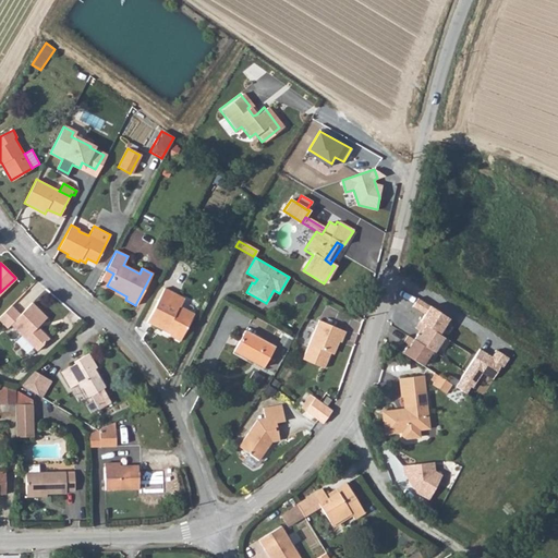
[(99,281),(107,286),(113,274),(106,269),(99,281)]
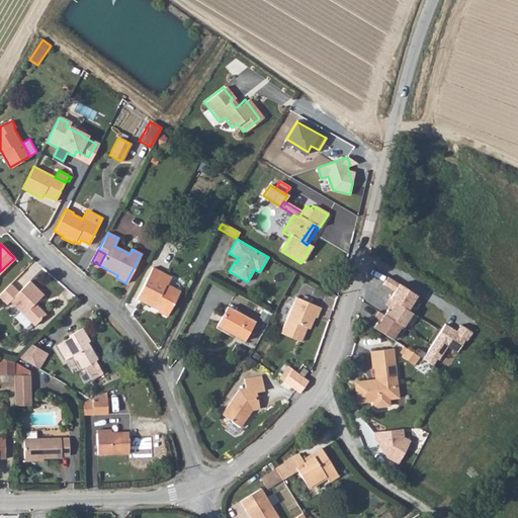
[(152,267),(146,279),(157,285),(163,273),(152,267)]
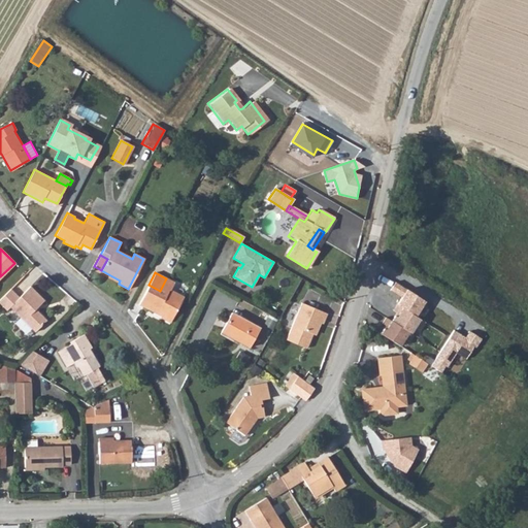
[(160,291),(149,285),(138,304),(157,314),(159,308),(164,310),(161,316),(160,316),(159,318),(169,323),(183,296),(169,290),(172,282),(166,278),(160,291)]
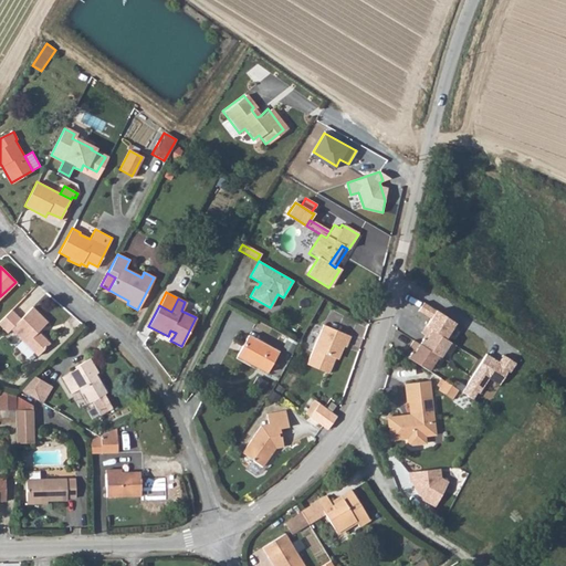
[(426,303),(419,312),(431,320),(426,327),(446,342),(457,324),(426,303)]
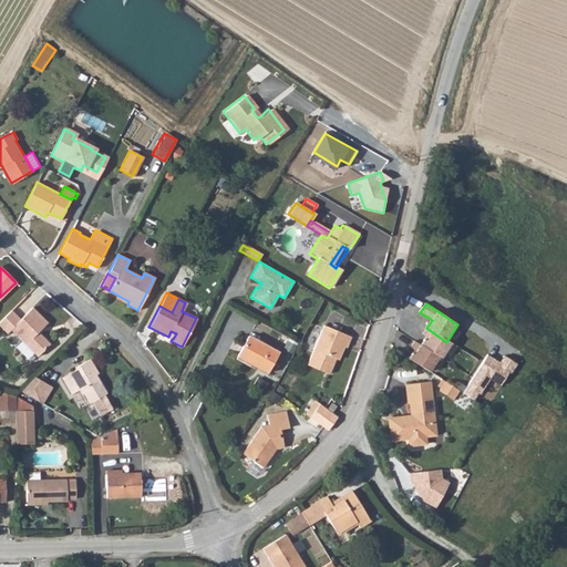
[(19,320),(11,311),(0,321),(0,325),(3,329),(7,331),(10,328),(21,340),(33,352),(37,356),(49,343),(38,331),(47,322),(32,307),(19,320)]
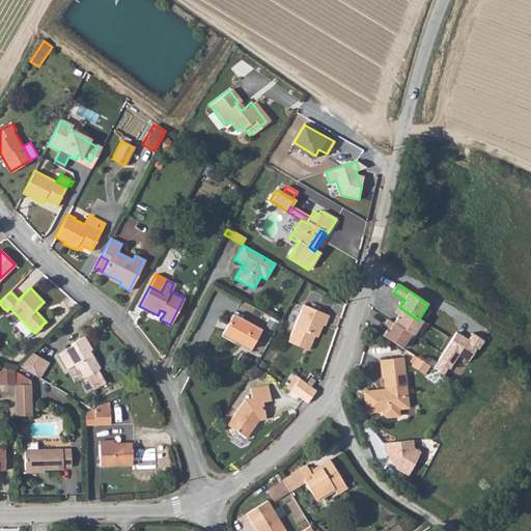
[(303,305),(286,341),(306,351),(313,336),(315,338),(322,324),(325,325),(329,316),(303,305)]
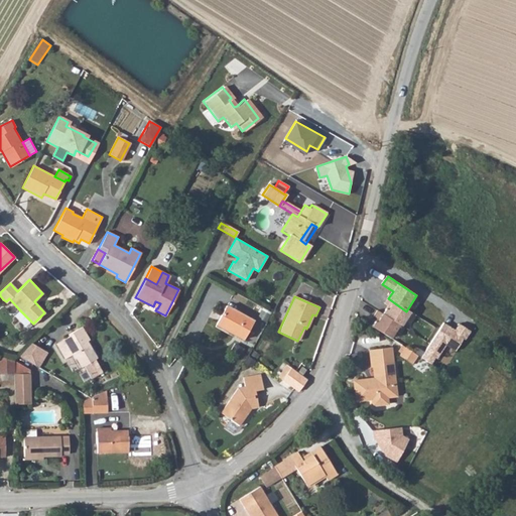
[(383,308),(379,314),(398,327),(403,318),(407,321),(412,314),(406,311),(388,298),(385,297),(381,303),(386,307),(385,309),(383,308)]
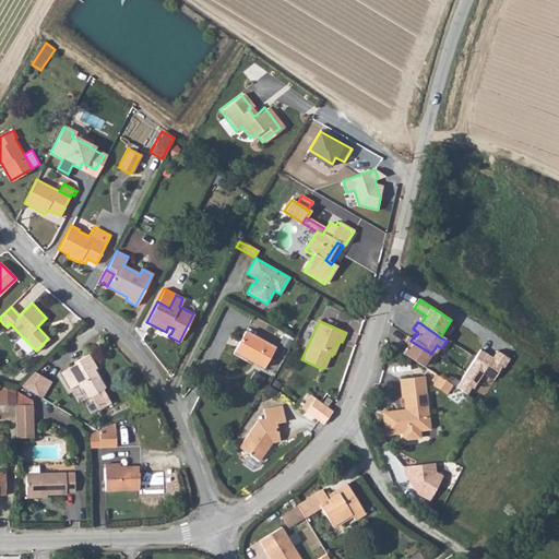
[(245,330),(233,352),(261,368),(273,347),(245,330)]
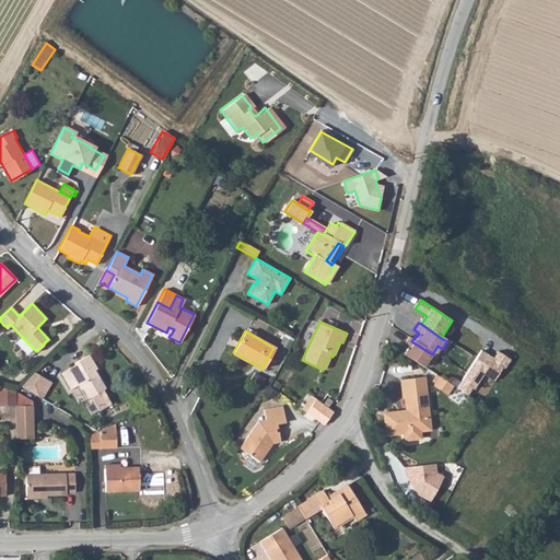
[(26,353),(33,348),(21,336),(15,341),(26,353)]
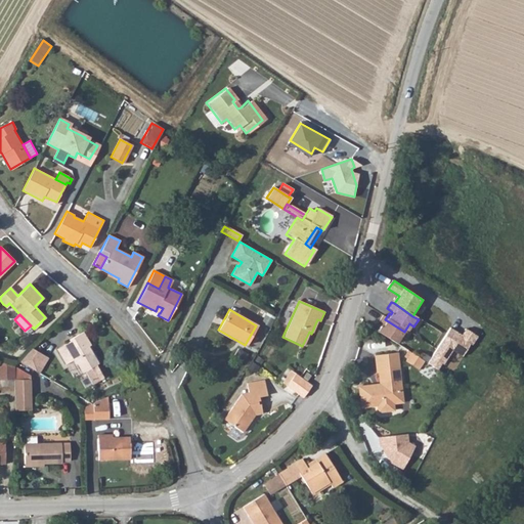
[(377,326),(374,333),(393,344),(398,337),(402,340),(406,333),(404,332),(385,319),(380,316),(376,322),(381,325),(379,329),(377,326)]
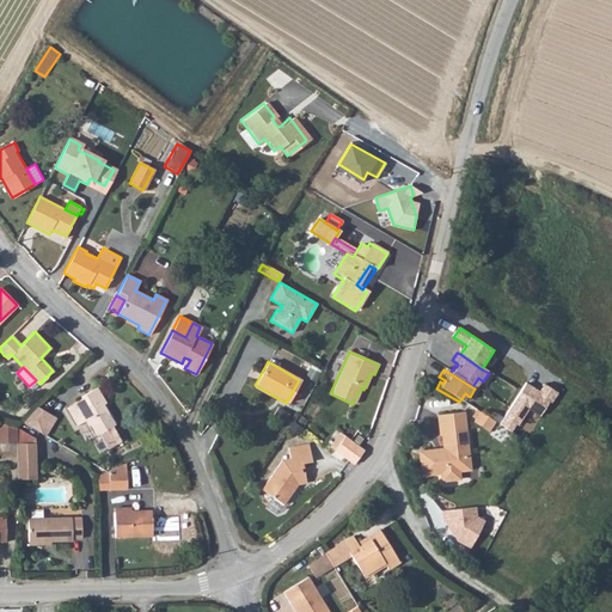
[(527,384),(500,423),(510,430),(515,423),(519,426),(534,402),(545,409),(556,393),(544,385),(539,391),(527,384)]
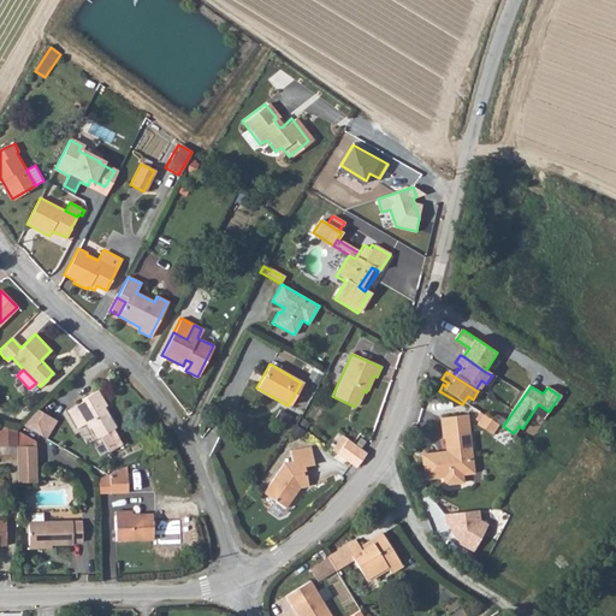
[(106,406),(98,390),(81,400),(82,402),(66,410),(76,427),(83,424),(86,428),(89,427),(95,438),(99,436),(107,451),(122,444),(112,428),(116,427),(104,407),(106,406)]
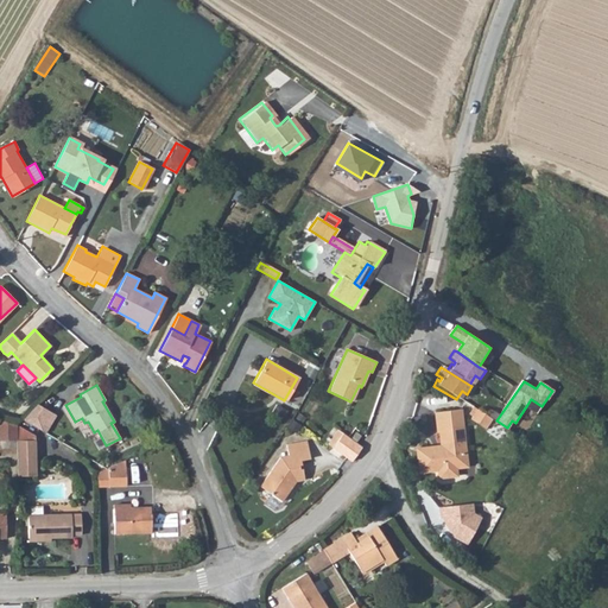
[(46,410),(37,404),(21,419),(40,431),(45,423),(40,419),(46,410)]
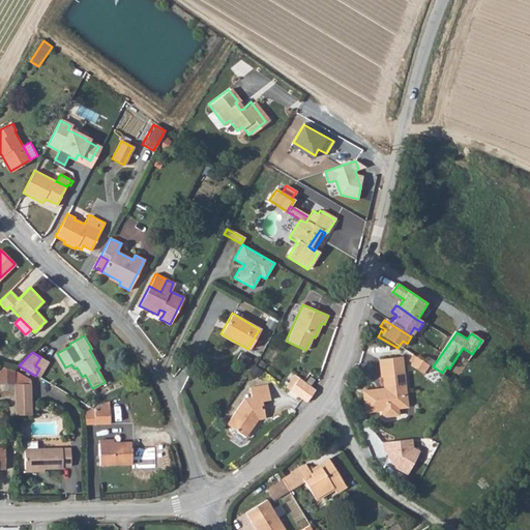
[(35,376),(38,378),(49,362),(40,357),(35,365),(39,369),(35,376)]
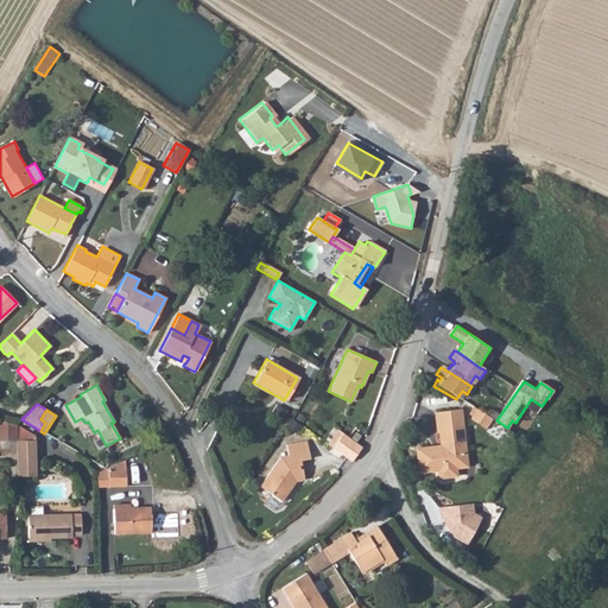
[(486,418),(473,410),(467,420),(480,428),(486,418)]
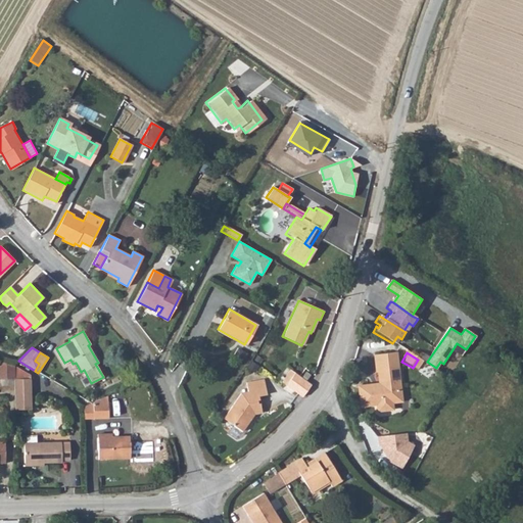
[(388,390),(396,389),(389,353),(370,357),(371,367),(384,364),(385,373),(374,376),(376,385),(354,389),(358,407),(374,405),(375,414),(389,411),(388,405),(386,394),(388,390)]
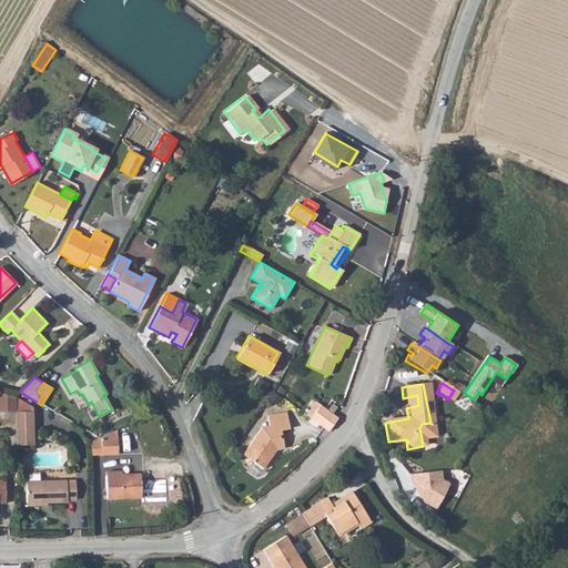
[(0,411),(14,409),(14,396),(0,391),(0,411)]
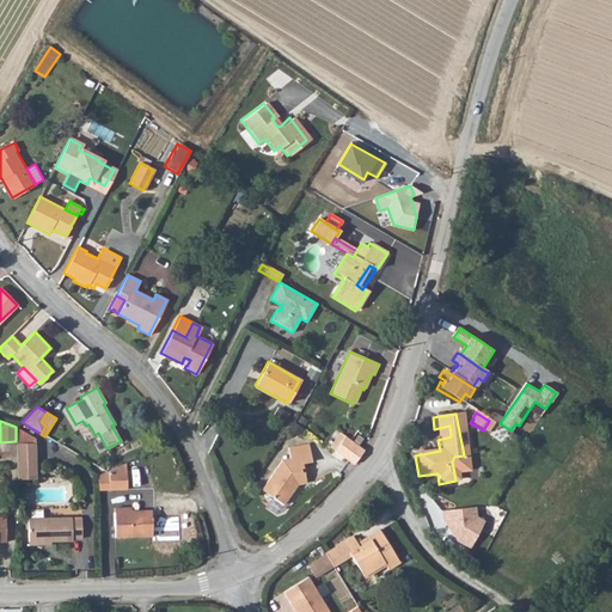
[(85,441),(95,435),(89,424),(85,426),(83,421),(75,424),(85,441)]
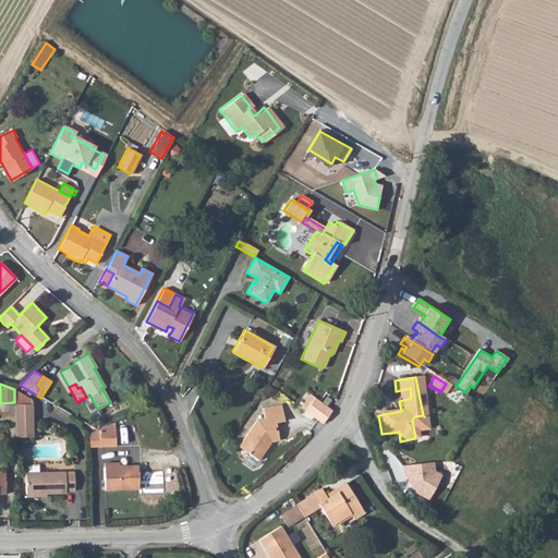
[(410,388),(396,391),(398,401),(399,401),(411,398),(410,388)]
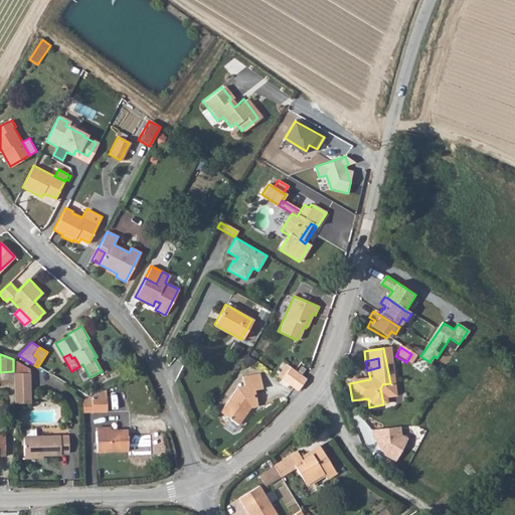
[(13,371),(14,401),(29,401),(29,369),(13,359),(13,371)]
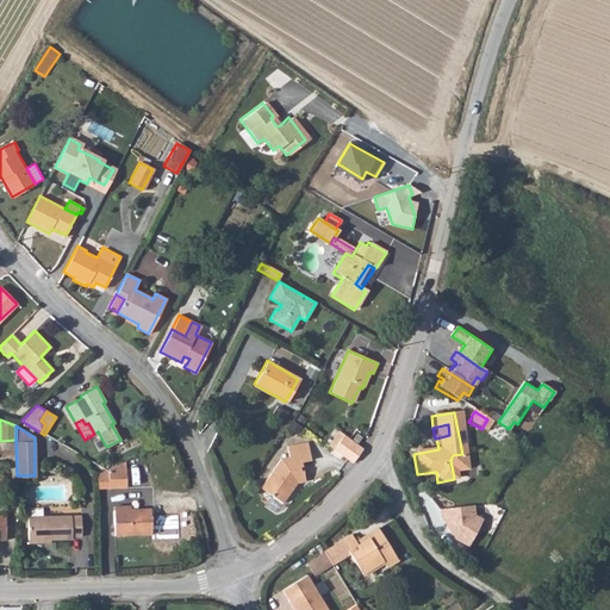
[(336,429),(327,443),(332,447),(342,434),(336,429)]
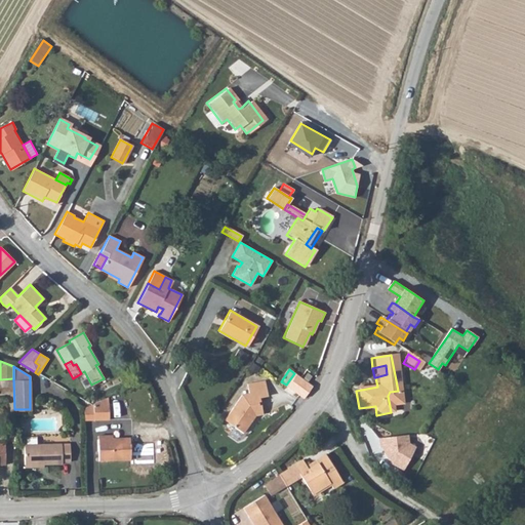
[(301,378),(309,384),(314,376),(307,371),(301,378)]
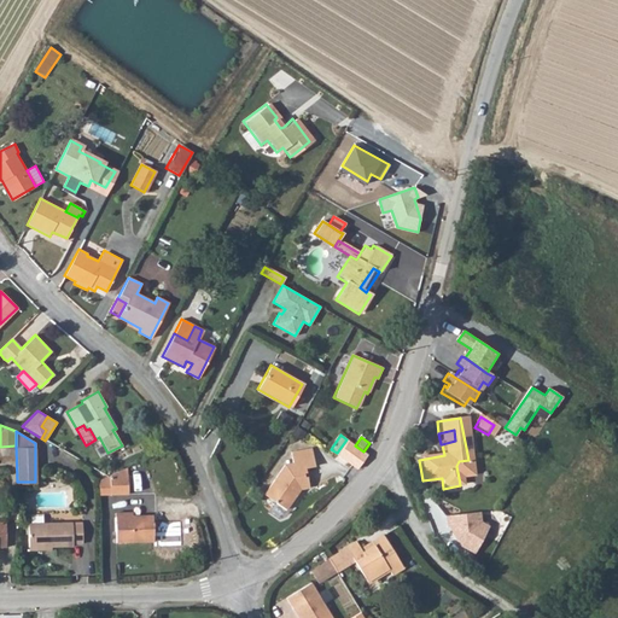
[(337,453),(357,468),(368,454),(363,452),(355,445),(349,441),(347,439),(337,453)]
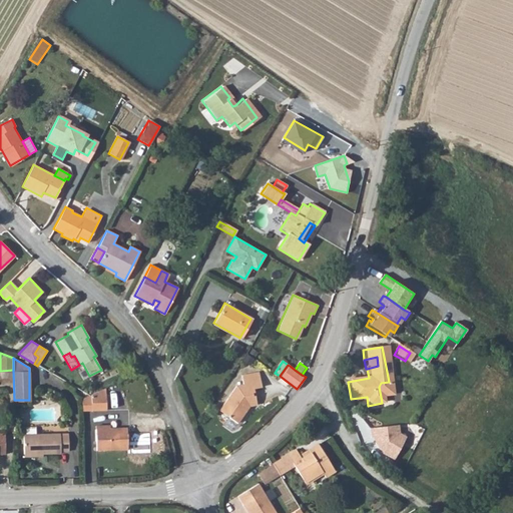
[(246,379),(246,372),(238,374),(240,383),(233,384),(216,410),(234,422),(246,405),(253,404),(250,387),(259,386),(257,378),(246,379)]
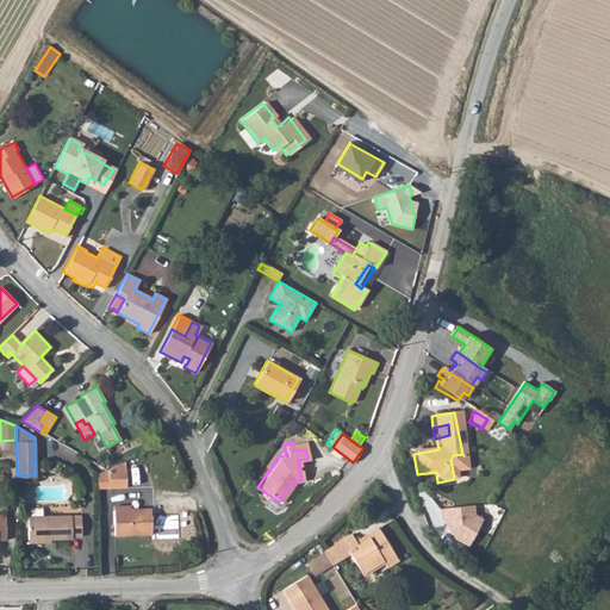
[(466,470),(462,454),(453,455),(450,460),(453,472),(466,470)]
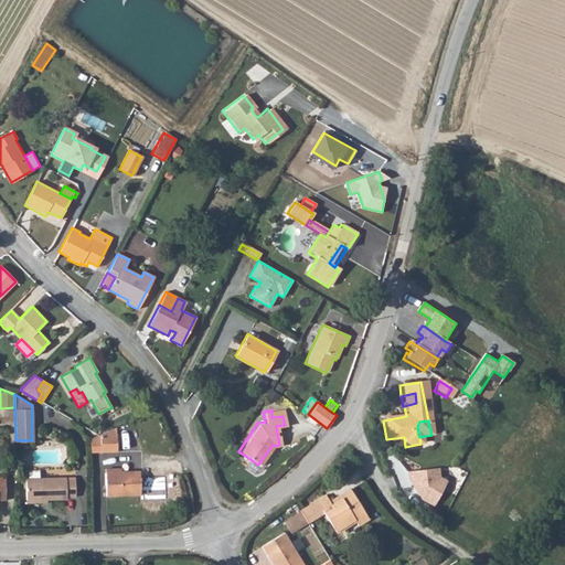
[(114,426),(98,433),(98,452),(115,452),(114,426)]
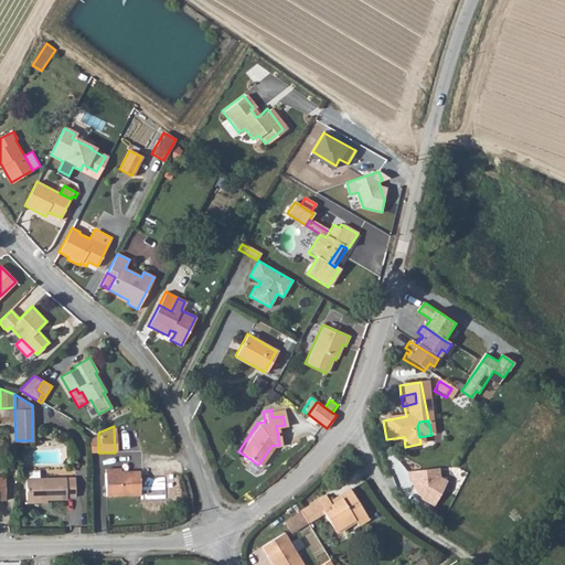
[(98,433),(94,435),(88,438),(89,452),(98,452),(98,433)]
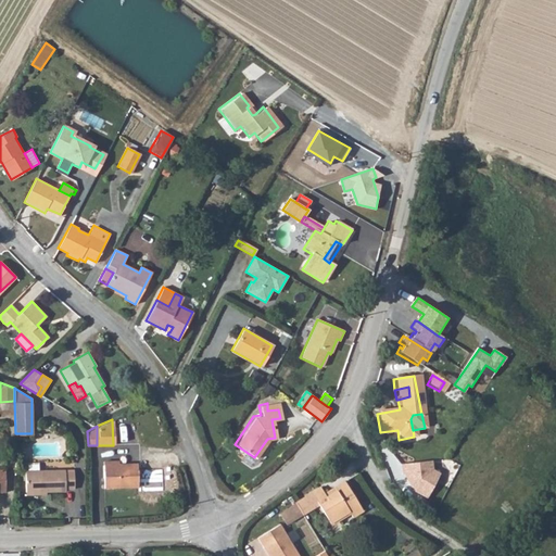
[(432,460),(402,464),(402,472),(404,472),(407,480),(414,488),(415,492),(428,500),(442,474),(433,469),(432,460)]
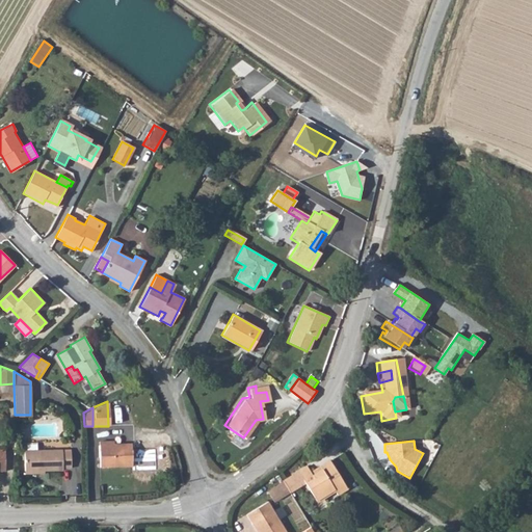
[(100,468),(132,468),(132,472),(149,472),(149,449),(132,449),(132,443),(112,443),(100,443),(100,468)]
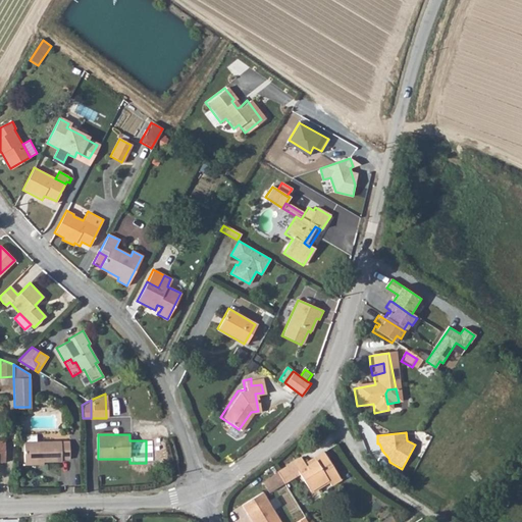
[(23,440),(23,463),(43,463),(43,461),(61,461),(61,458),(68,458),(68,440),(36,440),(25,440),(23,440)]
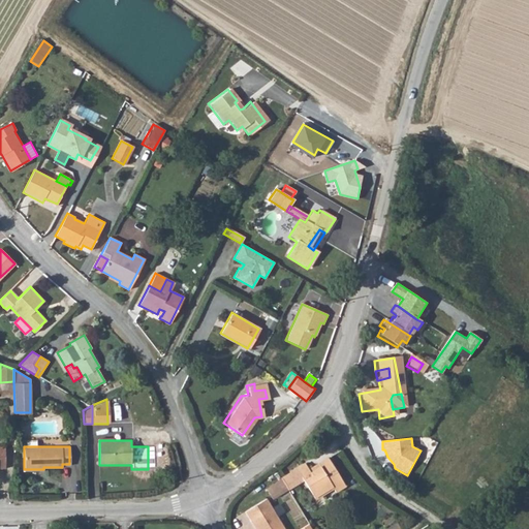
[(303,464),(278,476),(285,488),(301,478),(312,499),(331,489),(333,492),(342,486),(325,458),(316,462),(317,465),(307,471),(303,464)]
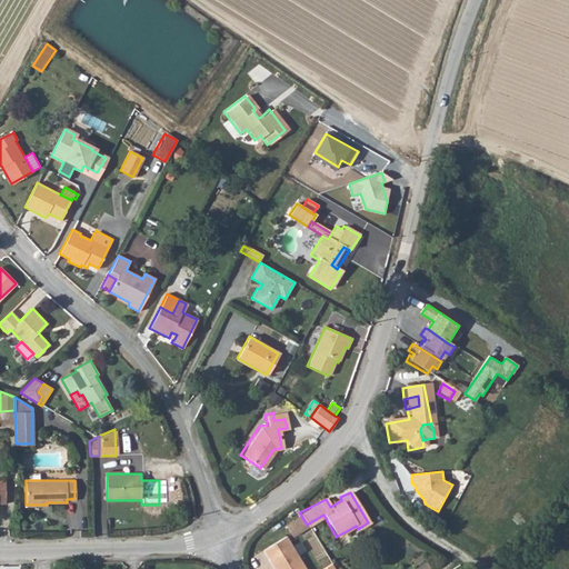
[(262,549),(273,568),(303,568),(283,536),(262,549)]
